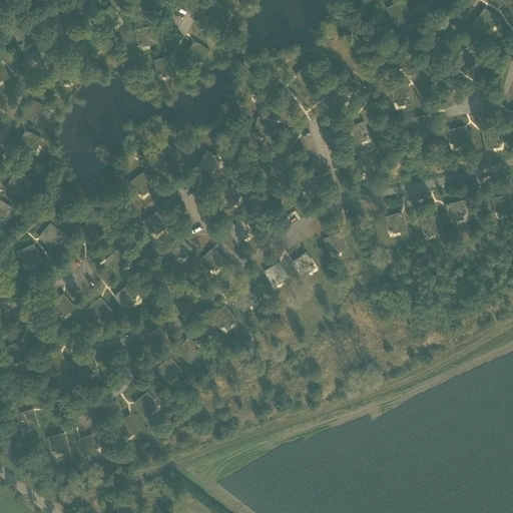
[(136,0),(137,1),(140,1),(142,9),(150,7),(150,9),(158,8),(156,0),(136,0)]
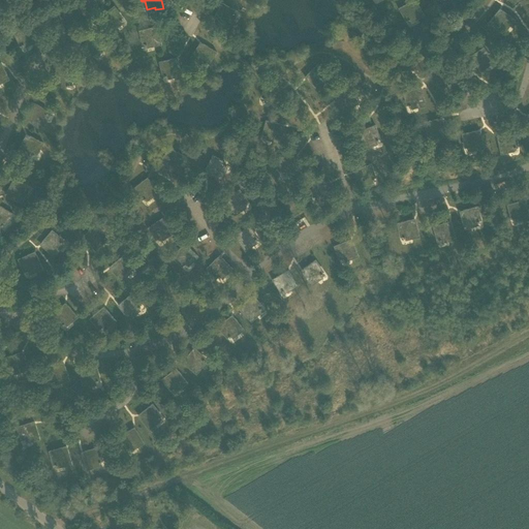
[(528,0),(523,0),(521,1),(522,3),(522,5),(520,7),(527,20),(528,19),(528,0)]
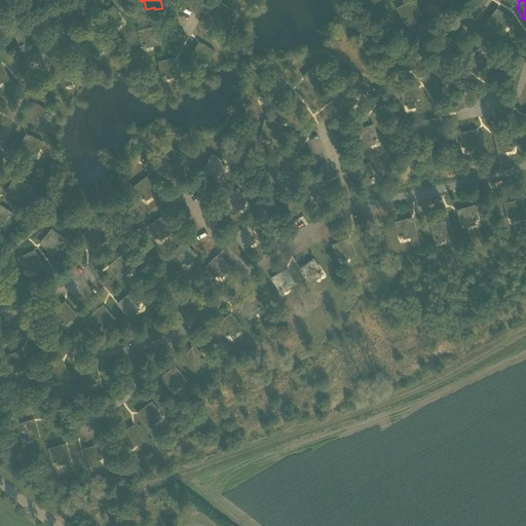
[(409,1),(396,9),(400,15),(403,14),(407,22),(414,17),(415,20),(422,16),(415,3),(413,4),(411,3),(409,1)]
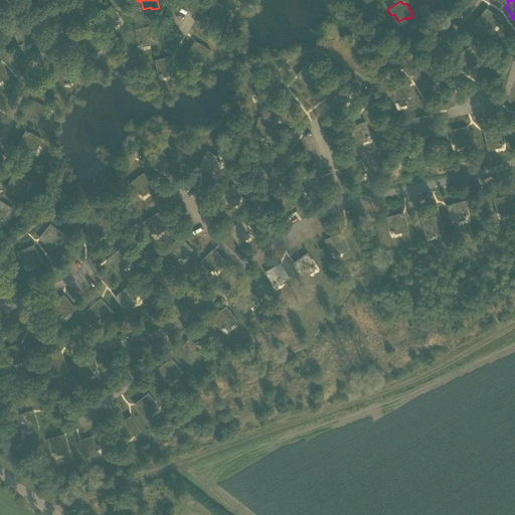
[(216,3),(208,16),(211,17),(211,19),(210,21),(223,29),(227,22),(224,21),(229,13),(221,9),(223,7),(216,3)]
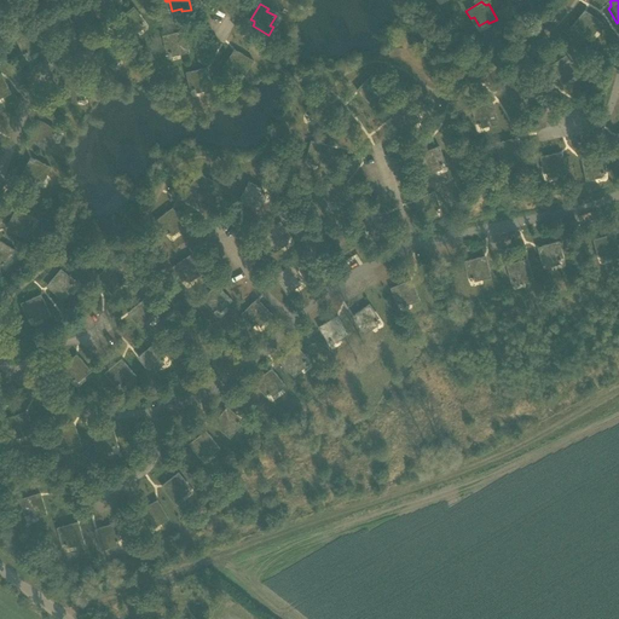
[(571,28),(578,34),(580,32),(589,38),(595,29),(597,32),(603,24),(589,13),(586,16),(584,16),(582,13),(571,28)]
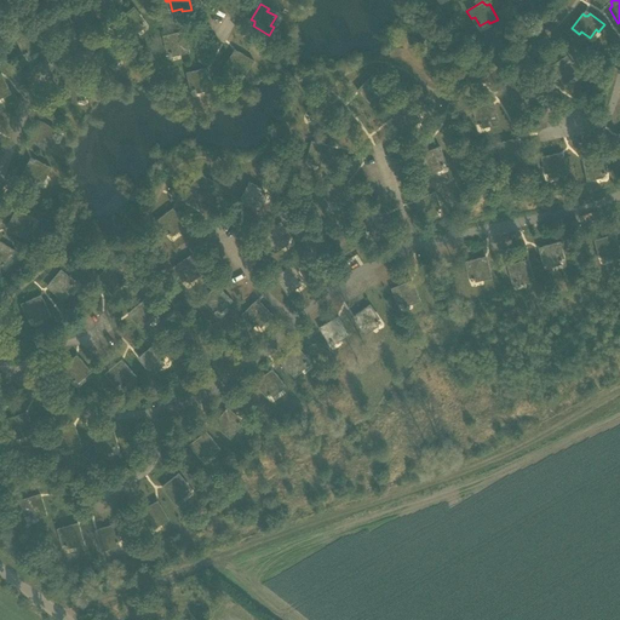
[(183,36),(181,35),(179,32),(162,36),(165,46),(167,45),(170,55),(181,52),(181,56),(190,53),(185,35),(183,36)]
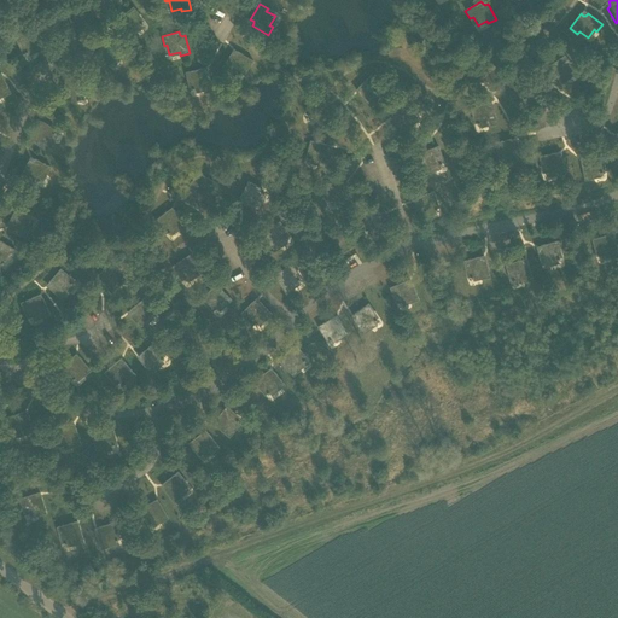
[(232,53),(222,69),(231,74),(232,71),(240,76),(246,68),(249,69),(254,62),(238,52),(237,54),(234,54),(232,53)]
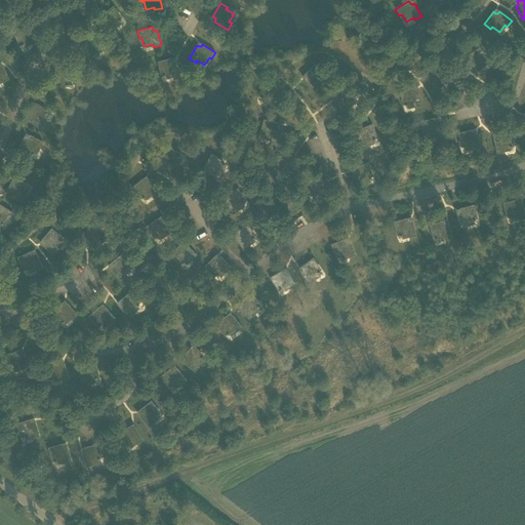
[(469,59),(467,62),(475,74),(482,69),(480,67),(487,62),(482,54),(485,53),(480,47),(468,55),(469,57),(469,59)]
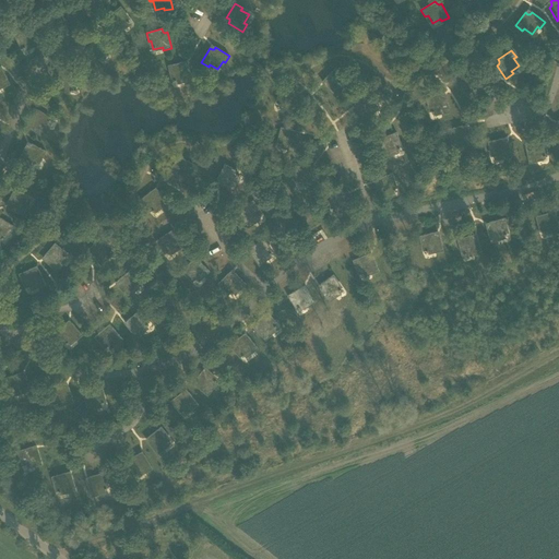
[(183,62),(168,66),(169,74),(173,73),(175,82),(183,80),(185,83),(192,81),(189,66),(186,66),(185,64),(183,62)]
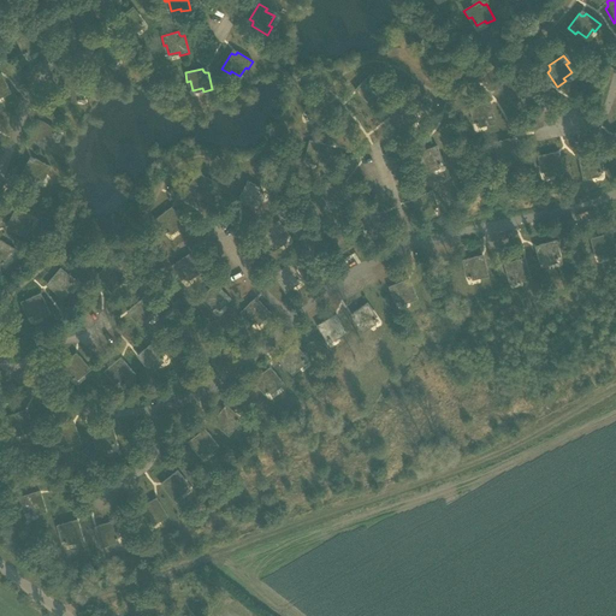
[(502,92),(501,94),(515,105),(520,96),(517,95),(523,87),(515,81),(516,78),(509,73),(499,88),(502,89),(502,92)]
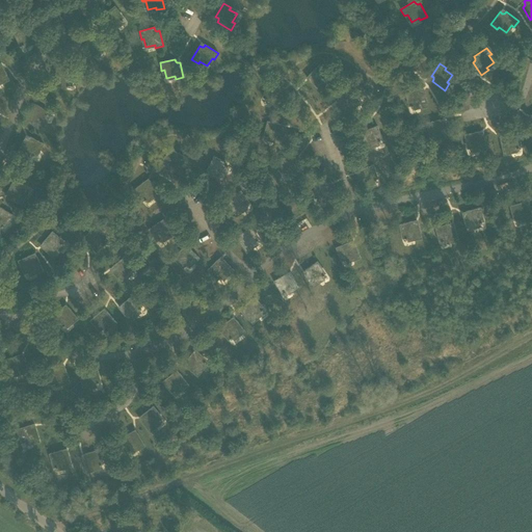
[(311,79),(309,81),(319,92),(325,87),(323,85),(329,79),(323,73),(325,71),(320,64),(309,75),(311,77),(311,79)]
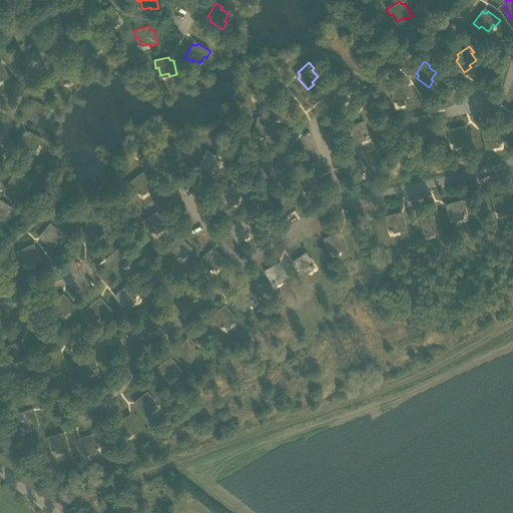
[(0,65),(0,79),(1,79),(2,81),(9,78),(3,64),(0,65)]
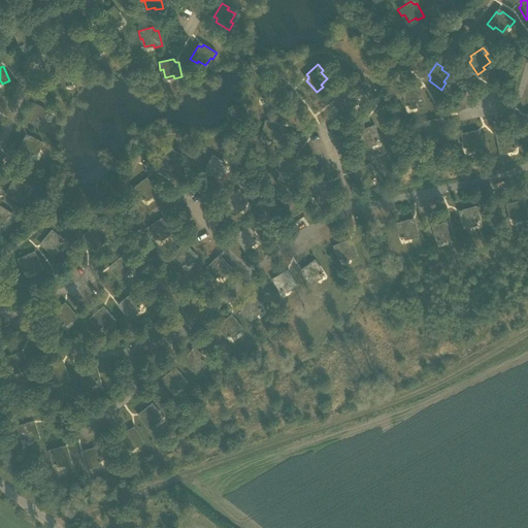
[(270,102),(270,104),(277,106),(282,92),(279,91),(278,89),(278,87),(264,83),(262,90),(265,91),(262,99),(270,102)]
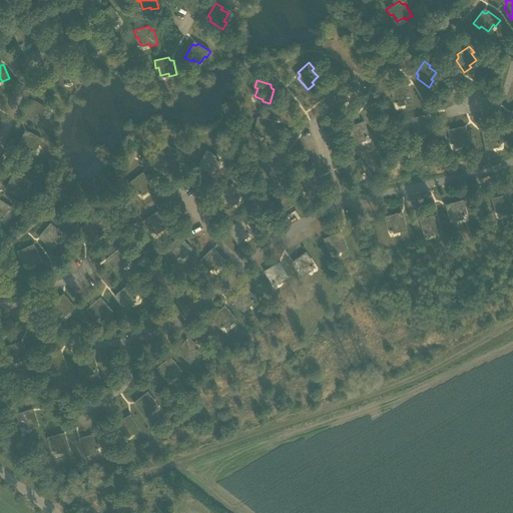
[(328,98),(327,100),(337,111),(342,105),(341,103),(347,98),(341,92),(343,90),(338,84),(327,94),(328,96),(328,98)]
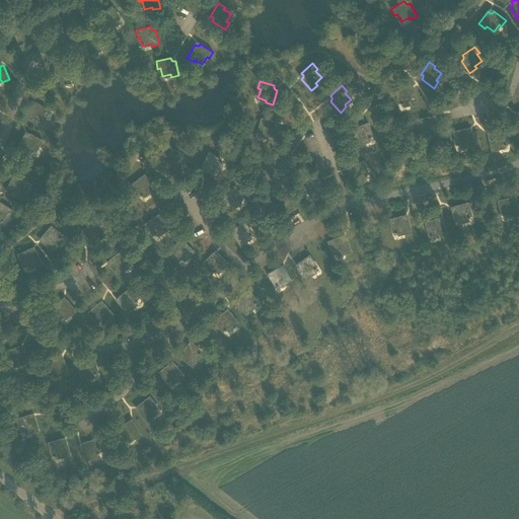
[(410,87),(395,90),(397,97),(399,97),(401,105),(410,103),(410,106),(418,104),(415,90),(413,90),(411,89),(410,87)]
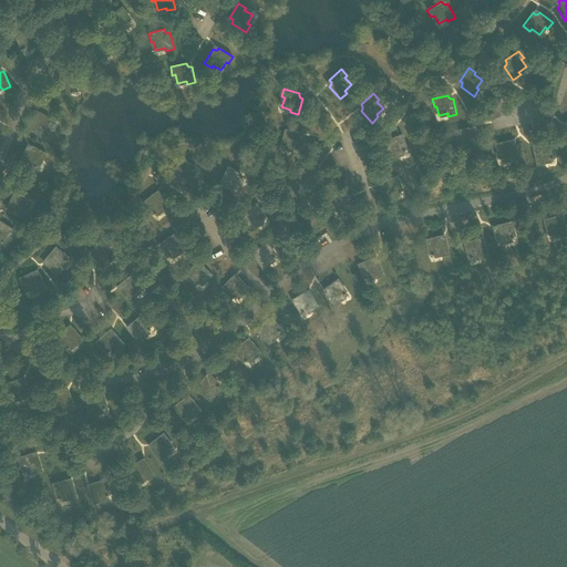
[(459,138),(461,148),(470,146),(471,148),(478,147),(475,131),(473,132),(471,131),(471,127),(454,131),(456,140),(459,138)]
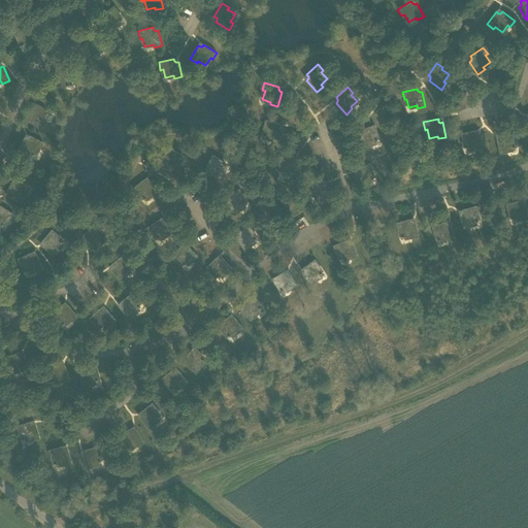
[(279,124),(265,121),(263,128),(266,129),(263,137),(272,139),(271,142),(278,143),(283,129),(281,129),(279,127),(279,124)]
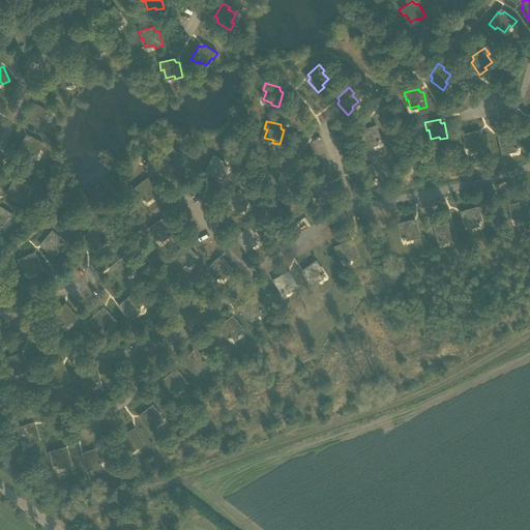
[(359,136),(364,150),(373,147),(372,145),(379,142),(376,134),(379,133),(376,125),(361,130),(362,134),(361,136),(359,136)]
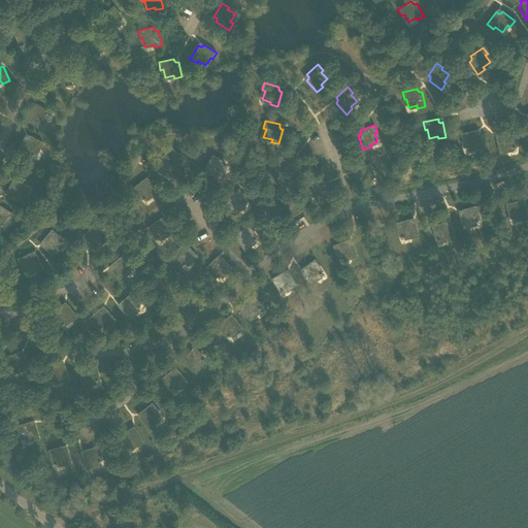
[(475,131),(460,134),(462,141),(464,141),(466,150),(474,149),(475,151),(483,150),(481,134),(477,135),(475,133),(475,131)]
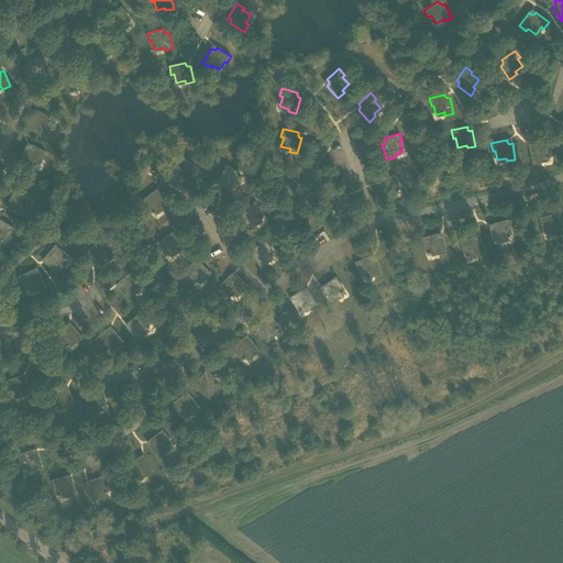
[(529,148),(532,165),(541,163),(540,161),(550,158),(548,150),(551,148),(549,141),(532,144),(533,146),(532,148),(529,148)]
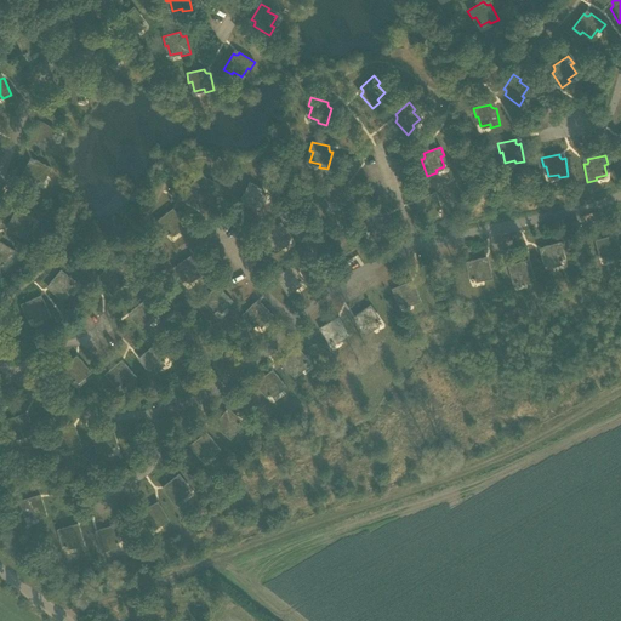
[(29,163),(21,178),(29,182),(30,180),(39,184),(44,175),(47,177),(51,169),(35,160),(34,163),(32,164),(29,163)]
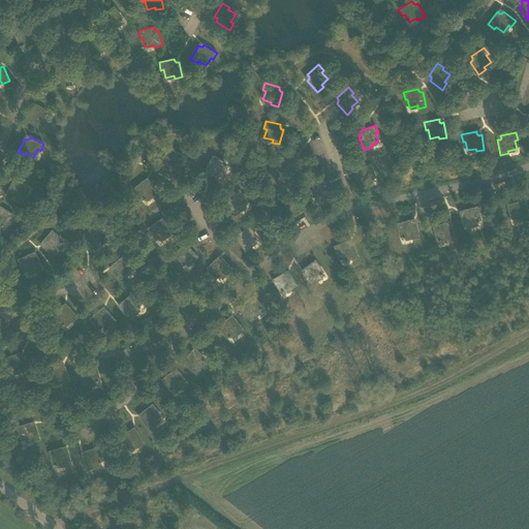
[(164,164),(163,166),(177,174),(180,167),(178,165),(182,158),(175,154),(176,152),(168,148),(161,161),(163,162),(164,164)]
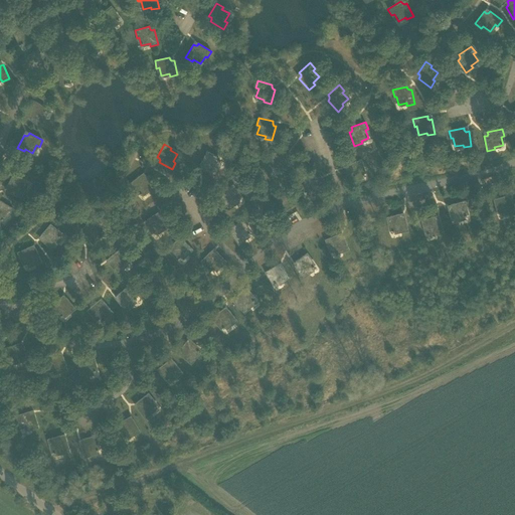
[(207,151),(200,165),(202,166),(203,168),(202,170),(215,176),(219,169),(216,168),(220,161),(212,157),(214,155),(207,151)]
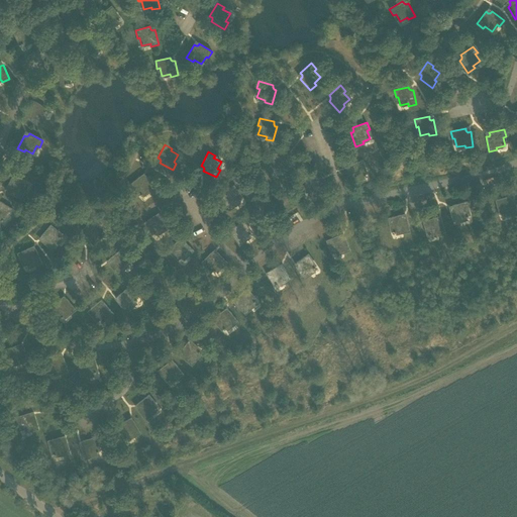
[(288,152),(273,153),(273,162),(276,162),(276,170),(285,170),(285,172),(293,172),(292,157),(289,157),(288,156),(288,152)]
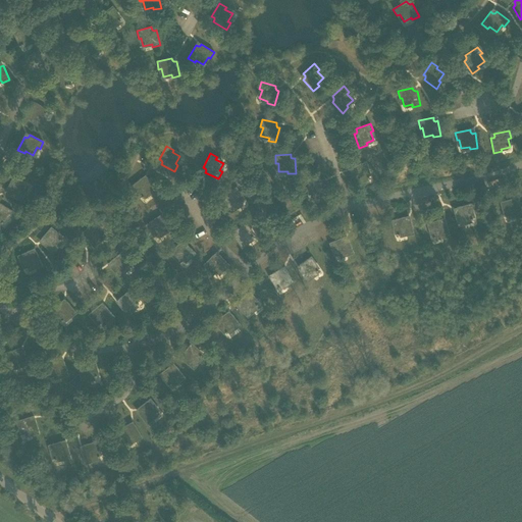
[(366,162),(353,167),(353,169),(353,171),(350,172),(355,187),(363,184),(362,181),(370,178),(367,170),(369,169),(366,162)]
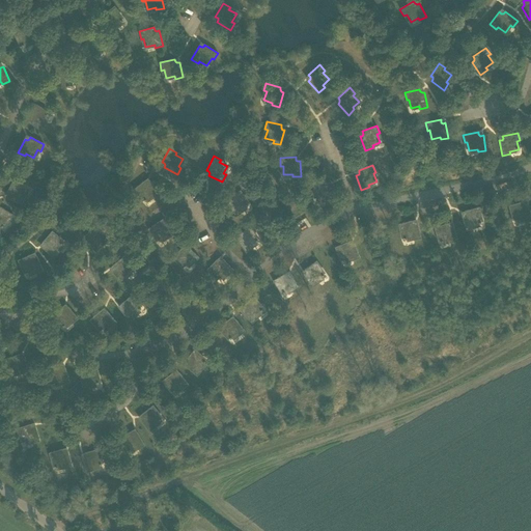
[(14,179),(6,193),(9,194),(9,196),(8,199),(22,205),(26,198),(23,197),(27,190),(20,186),(21,184),(14,179)]
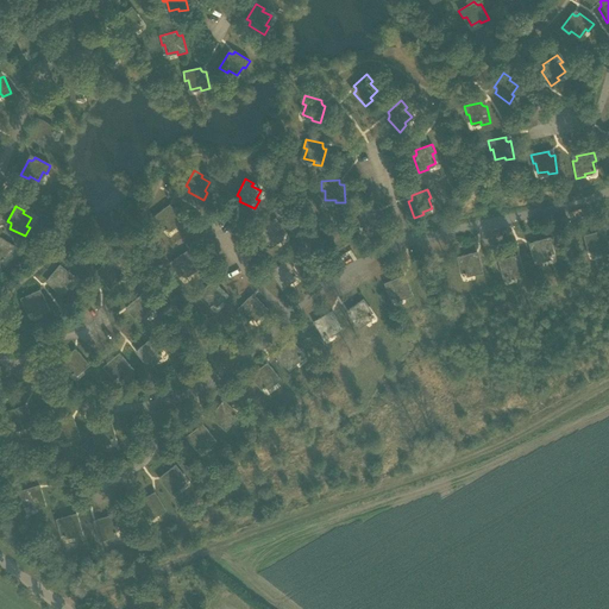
[(152,218),(158,225),(161,224),(167,231),(175,225),(176,227),(183,223),(173,208),(170,209),(168,209),(167,207),(152,218)]
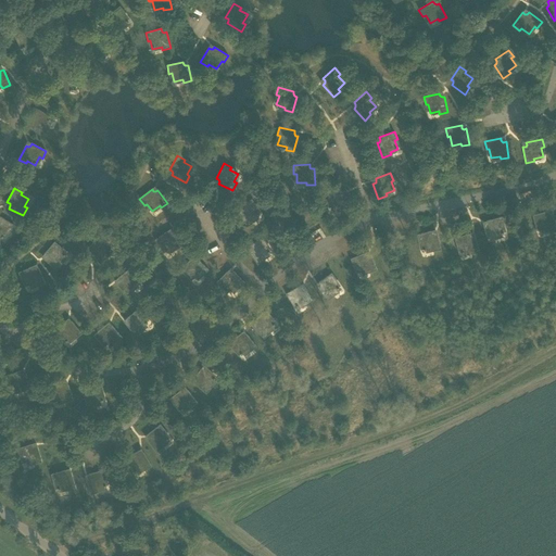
[(340,209),(341,212),(349,211),(348,196),(345,196),(343,193),(343,191),(327,192),(328,201),(331,200),(331,210),(340,209)]
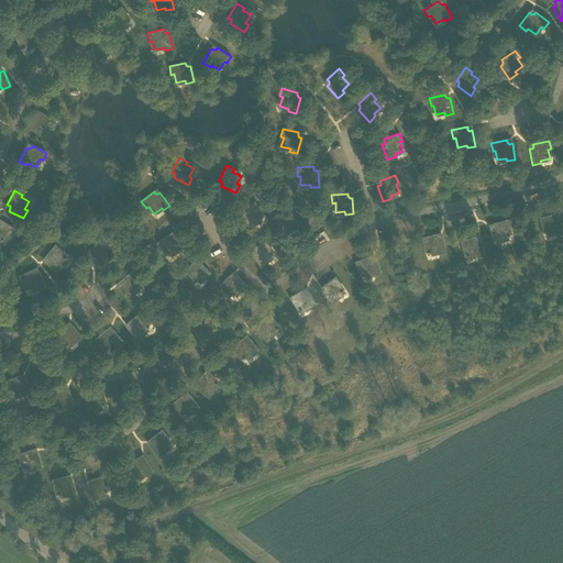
[(255,201),(242,211),(243,213),(243,216),(241,217),(250,230),(256,225),(255,223),(263,218),(257,210),(260,209),(255,201)]
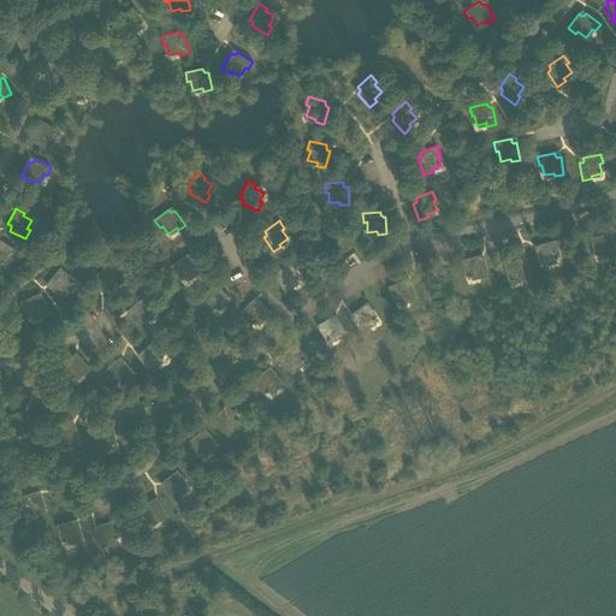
[(590,238),(592,248),(596,247),(598,256),(608,254),(609,258),(615,254),(615,249),(612,237),(610,238),(608,237),(606,235),(590,238)]
